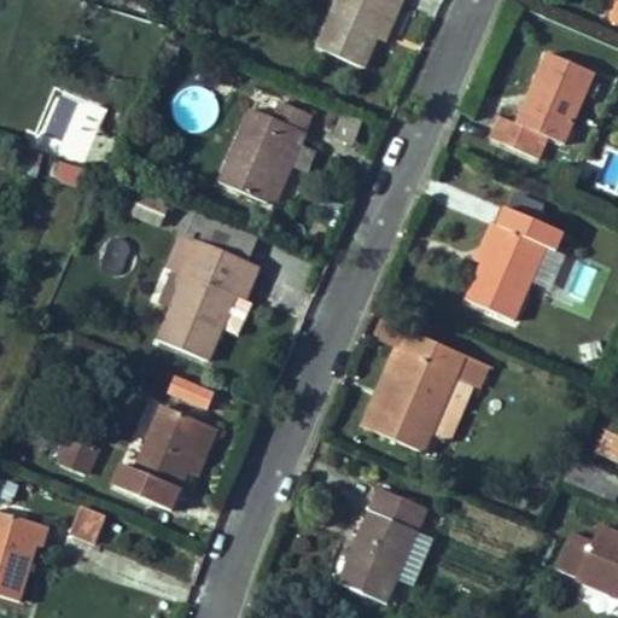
[(325,0),(319,13),(365,35),(379,1),(379,0),(325,0)]
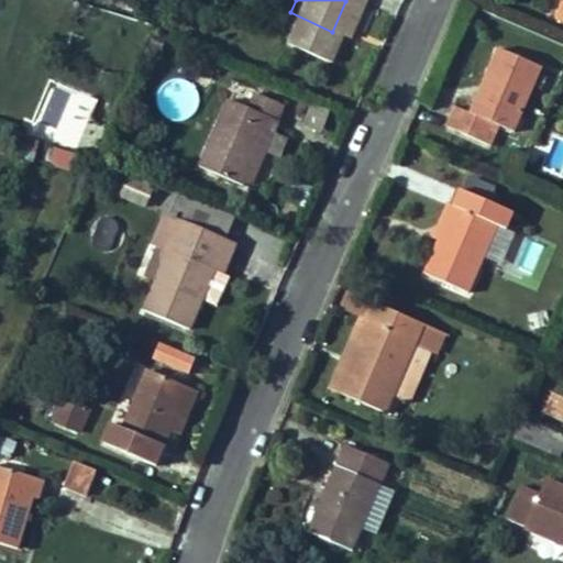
[(450,79),(441,99),(486,117),(494,98),(508,103),(538,39),(494,21),(490,29),(466,87),(450,79)]
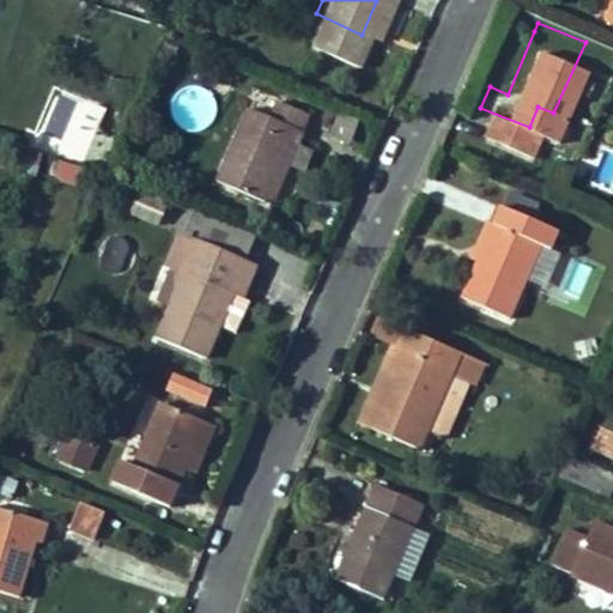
[(250,72),(219,144),(269,167),(299,96),(307,99),(315,83),(278,67),(273,80),(250,72)]
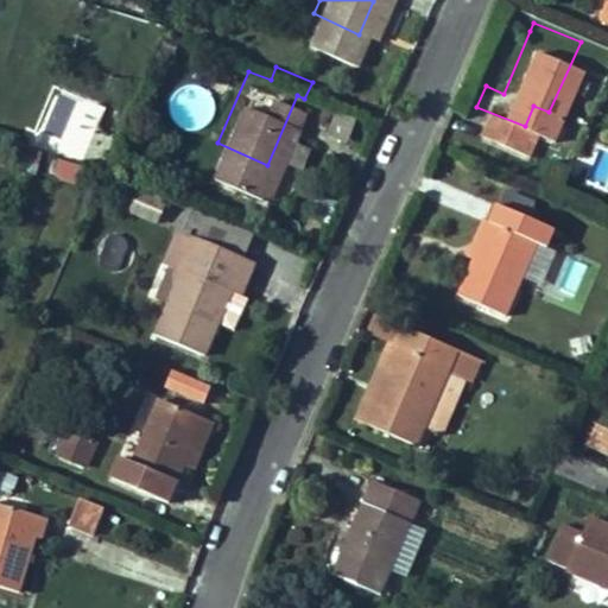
[(198,82),(168,97),(185,131),(215,114),(198,82)]
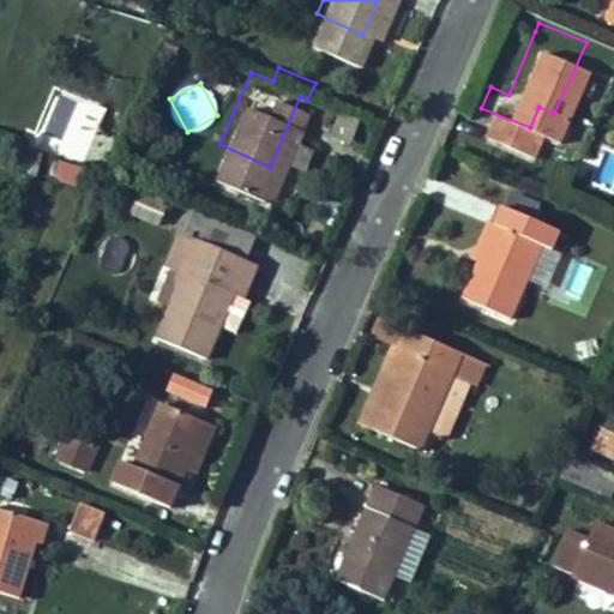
[(20,174),(37,175),(40,154),(23,151),(20,174)]
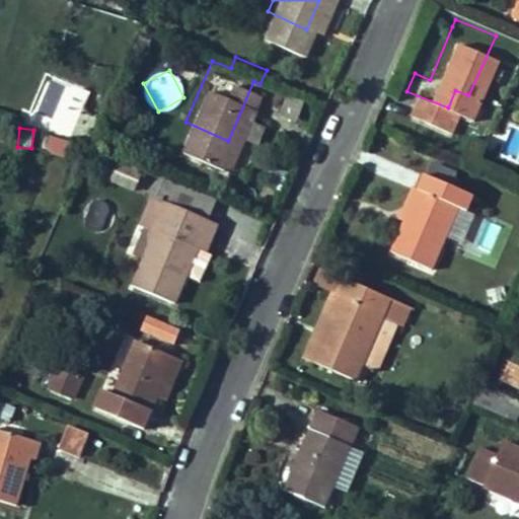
[(42,151),(66,160),(72,144),(48,136),(42,151)]
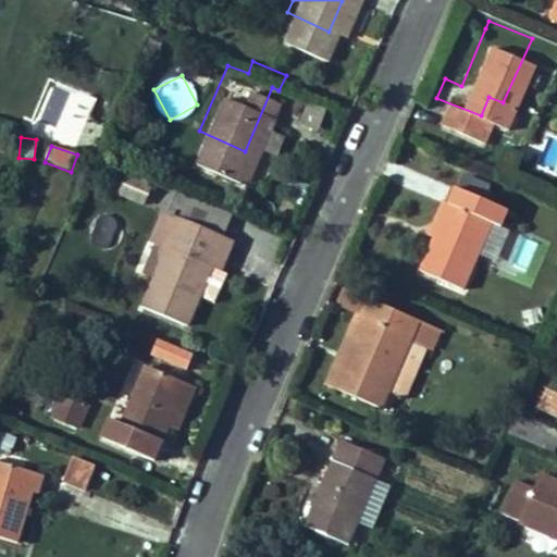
[(452,163),(417,246),(460,265),(489,199),(498,203),(507,186),(452,163)]
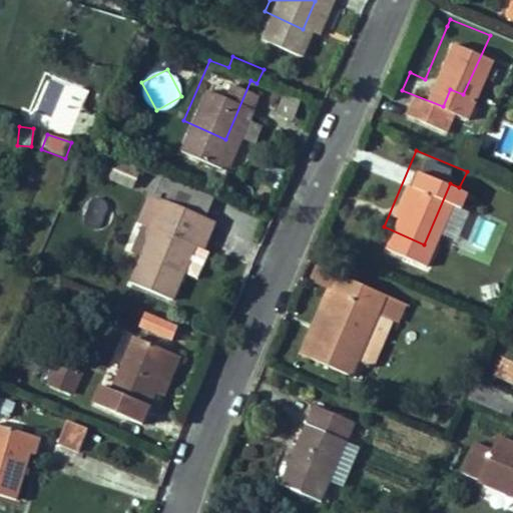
[(172,278),(198,215),(202,217),(213,192),(204,189),(153,167),(143,192),(157,198),(143,233),(131,261),(172,278)]
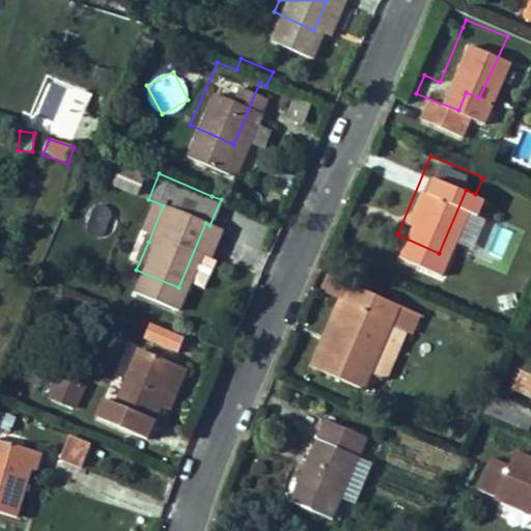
[(148,242),(163,205),(152,201),(138,236),(148,242)]
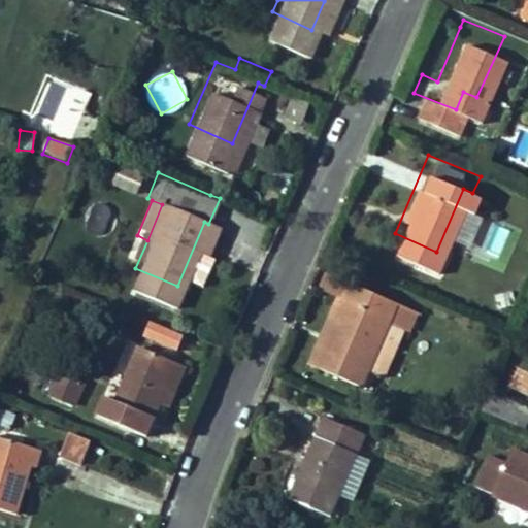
[(359,363),(366,345),(360,342),(371,312),(380,315),(386,300),(386,299),(394,278),(343,257),(337,273),(336,274),(341,277),(312,342),(359,363)]
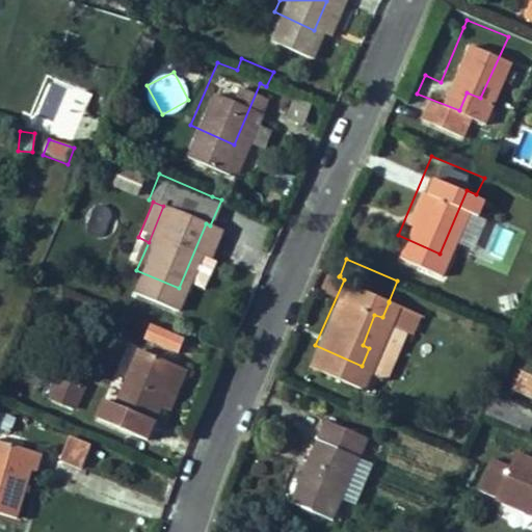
[(193,287),(205,291),(214,265),(202,261),(193,287)]
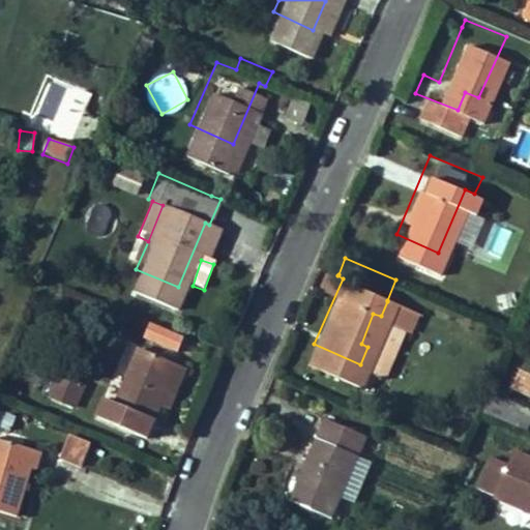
[(395,280),(387,300),(407,307),(416,288),(395,280)]
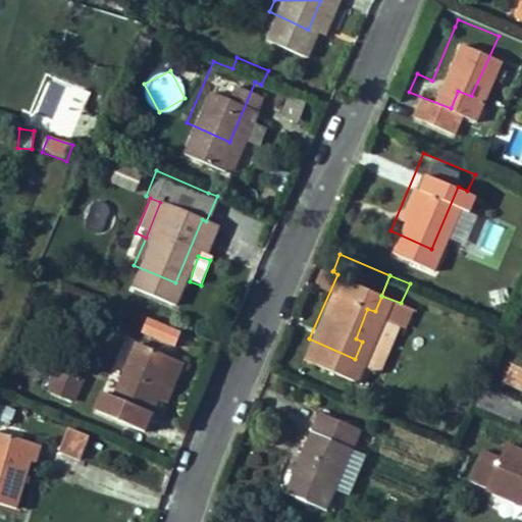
[(356,338),(362,342),(375,311),(367,309),(356,338)]
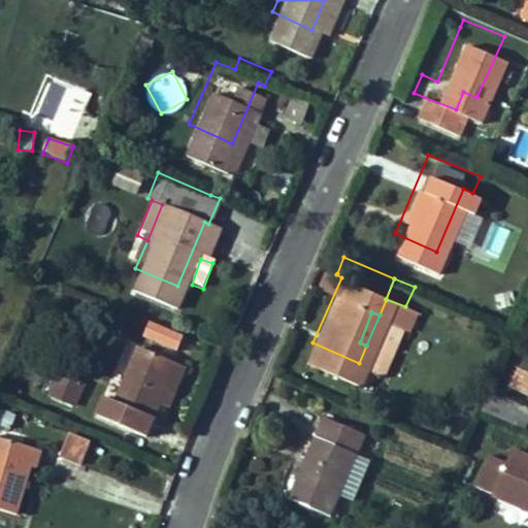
[(179,335),(138,319),(116,375),(106,372),(98,391),(146,411),(179,335)]
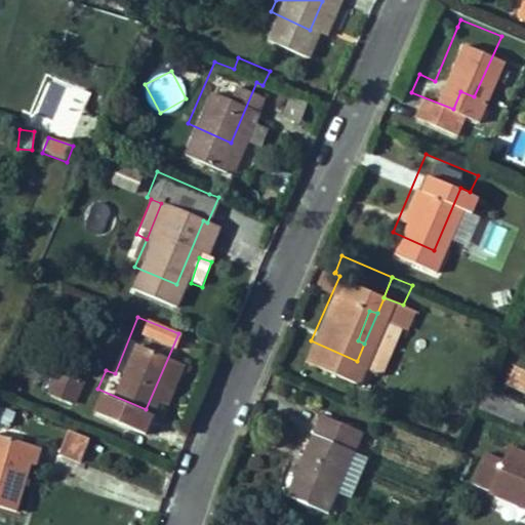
[(171,375),(189,337),(178,333),(163,371),(171,375)]
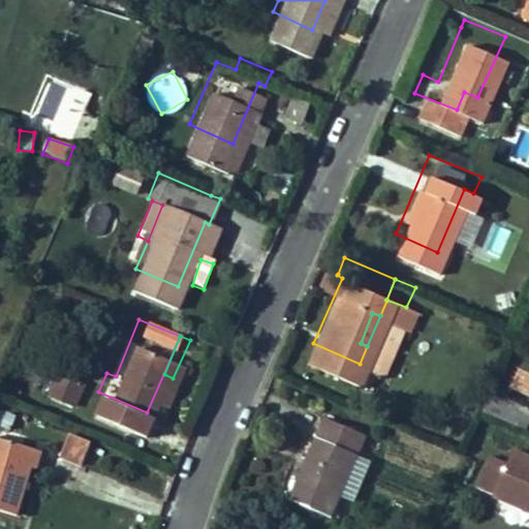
[(53,373),(74,382),(83,363),(61,353),(53,373)]
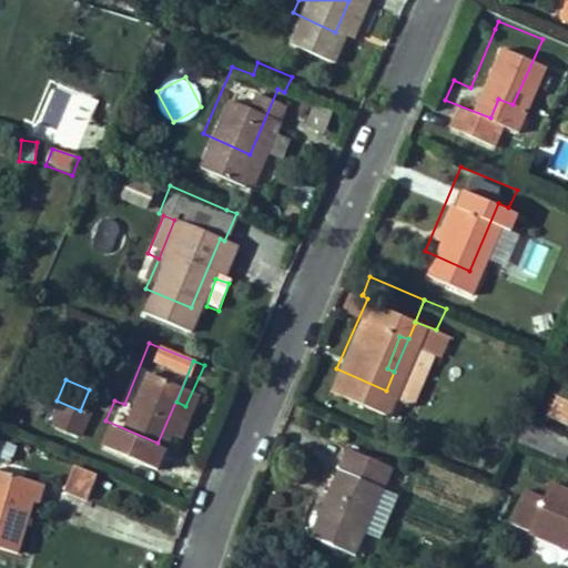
[(66,413),(60,430),(80,436),(84,418),(66,413)]
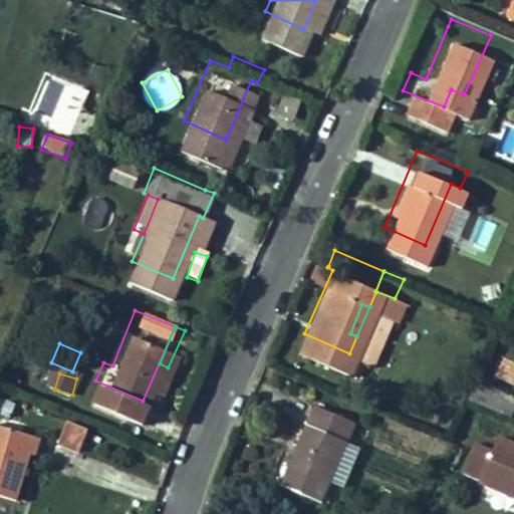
[(280,461),(320,477),(342,425),(339,424),(350,397),(312,380),(280,461)]
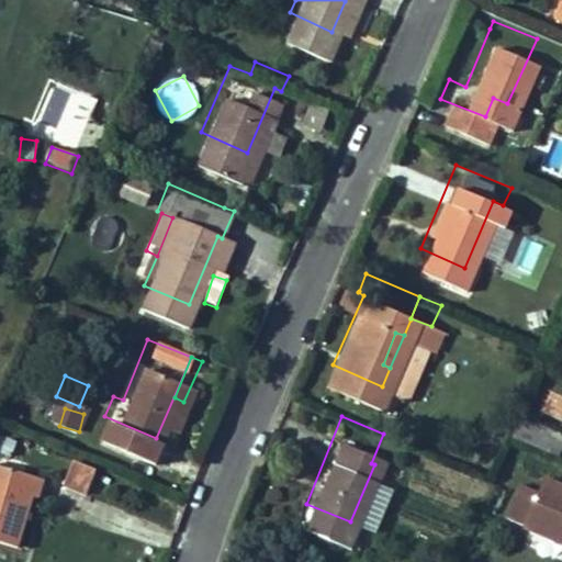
[(0,441),(0,521),(22,529),(40,476),(44,478),(51,459),(0,441)]
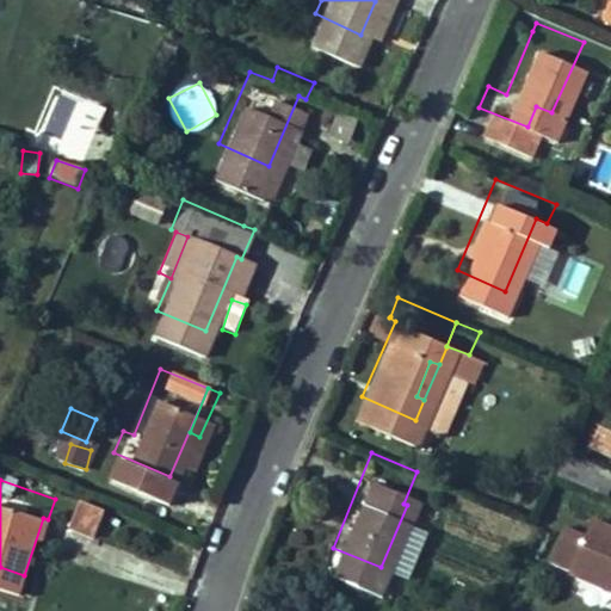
[(96,539),(105,512),(78,504),(69,531),(96,539)]
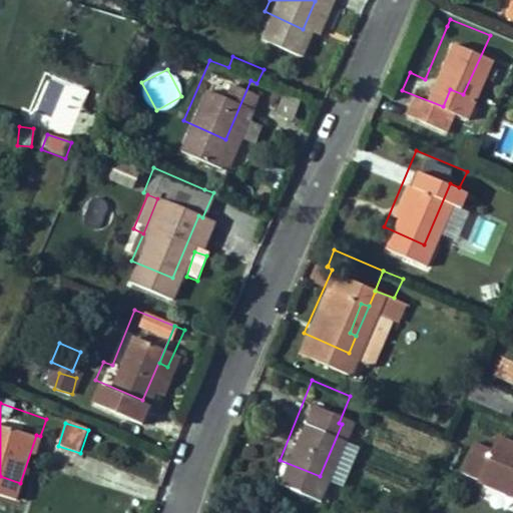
[(467,433),(451,465),(512,490),(512,435),(493,428),(486,442),(467,433)]
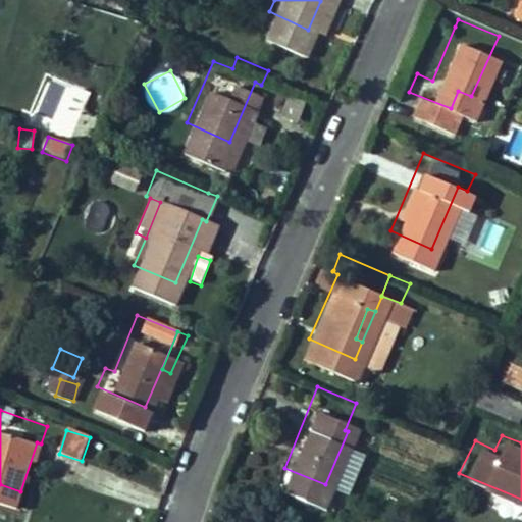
[(352,453),(330,507),(345,512),(365,458),(352,453)]
